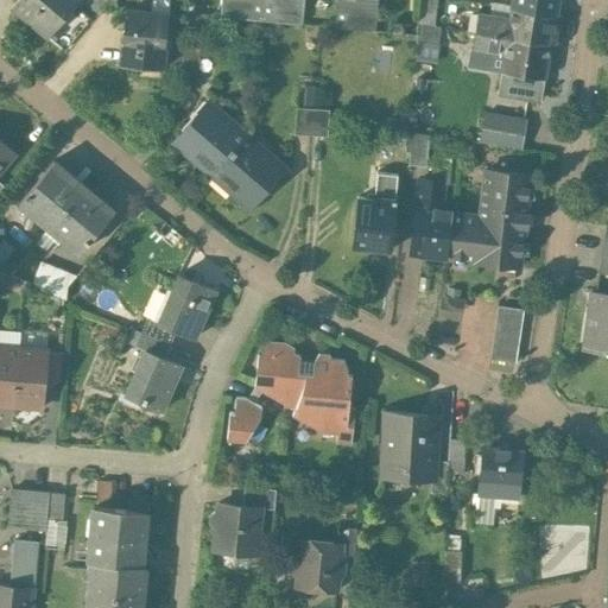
[(81,0),(18,0),(13,7),(50,38),(81,0)]
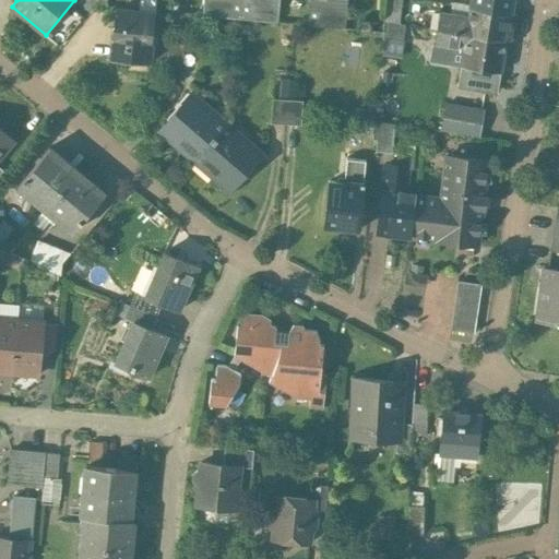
[(107,0),(91,0),(91,8),(107,10),(107,0)]
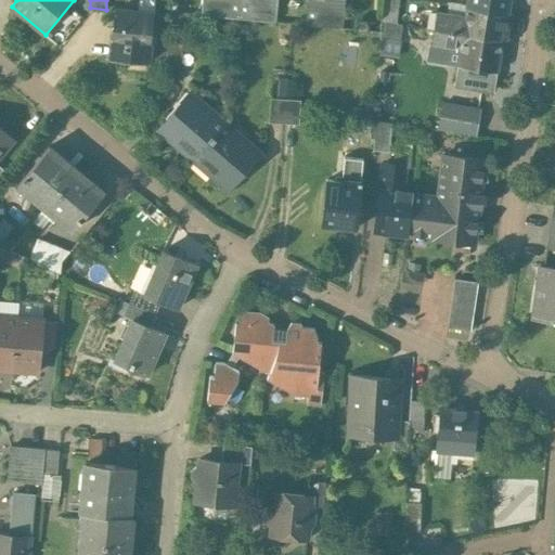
[(240,0),(204,0),(203,15),(239,20),(240,0)]
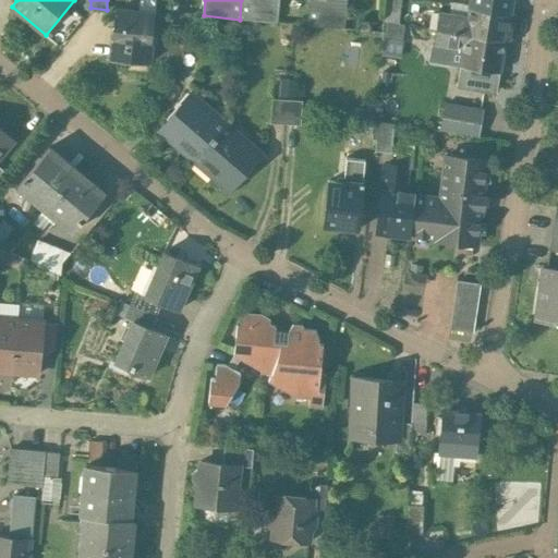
[(241,0),(240,20),(275,23),(277,0),(241,0)]
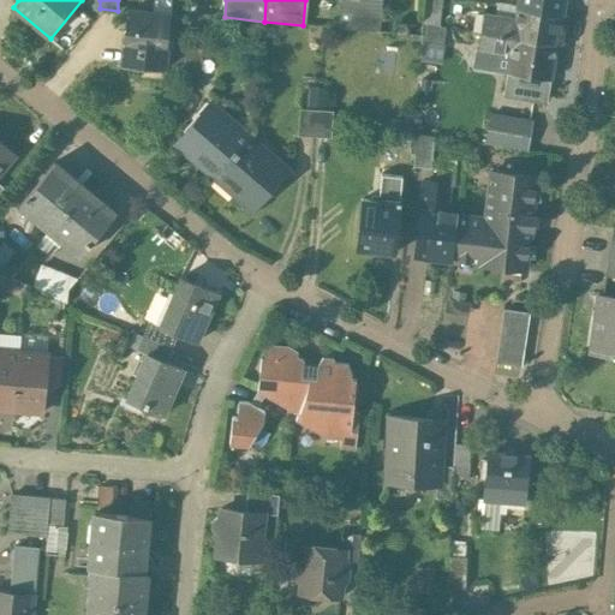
[(341,0),(339,28),(377,33),(380,0),(341,0)]
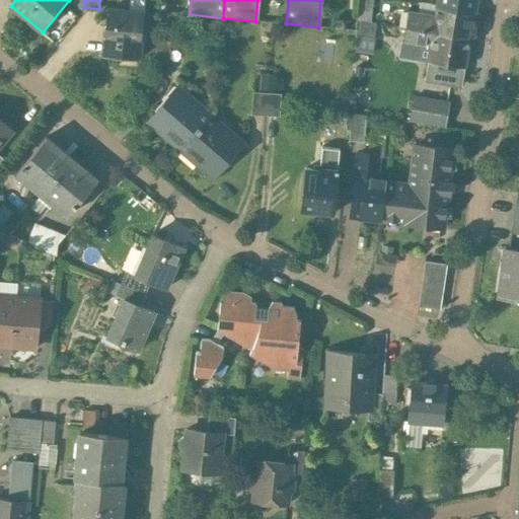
[(374,0),(360,0),(359,20),(371,22),(374,0)]
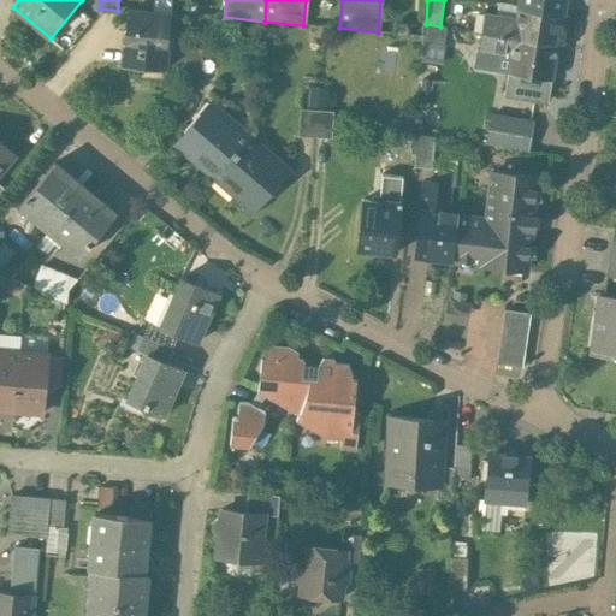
[(563,0),(520,0),(520,6),(562,12),(563,0)]
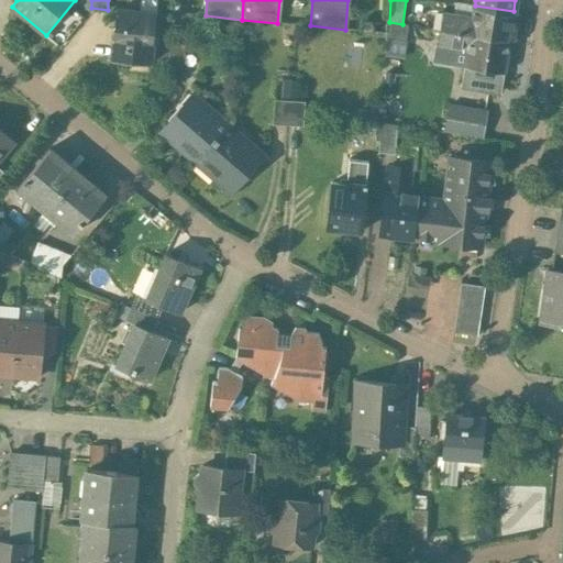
[(475,6),(455,2),(453,15),(473,18),(475,6)]
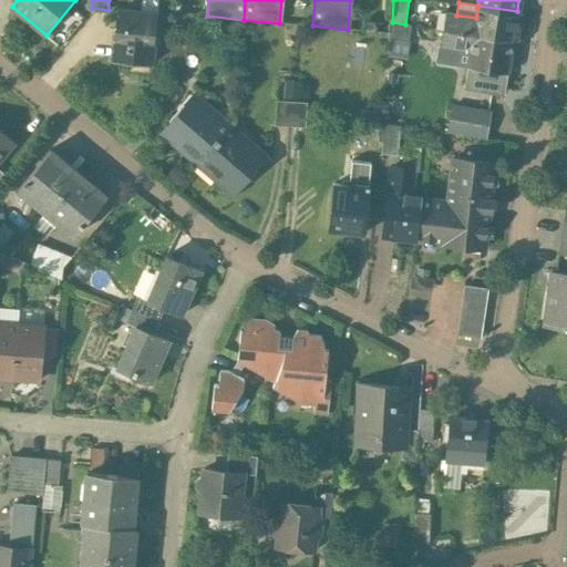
[(517,11),(478,6),(476,18),(456,16),(446,13),(443,30),(513,41),(517,11)]
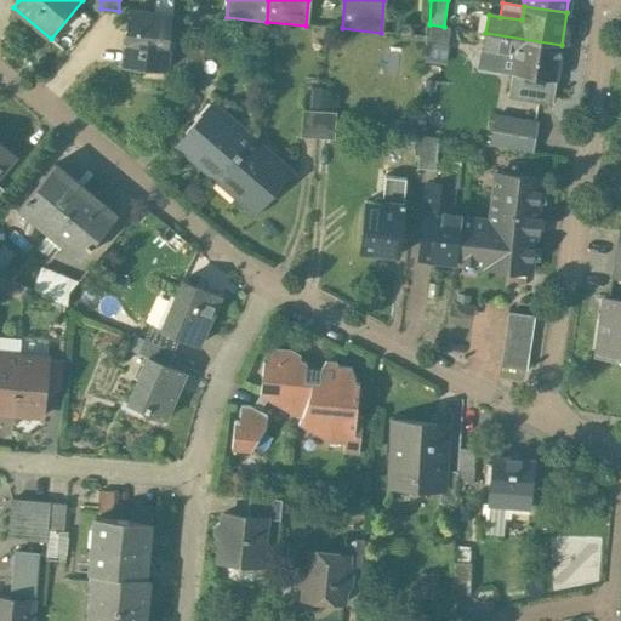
[(171,16),(127,12),(124,50),(125,51),(123,66),(165,69),(167,55),(171,16)]
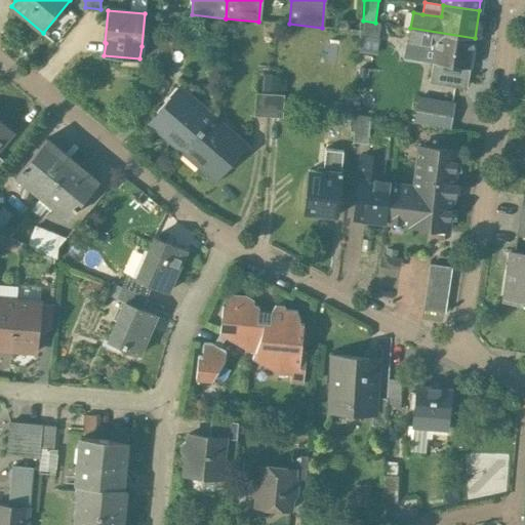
[(375,23),(363,21),(361,35),(379,38),(381,24),(375,23)]
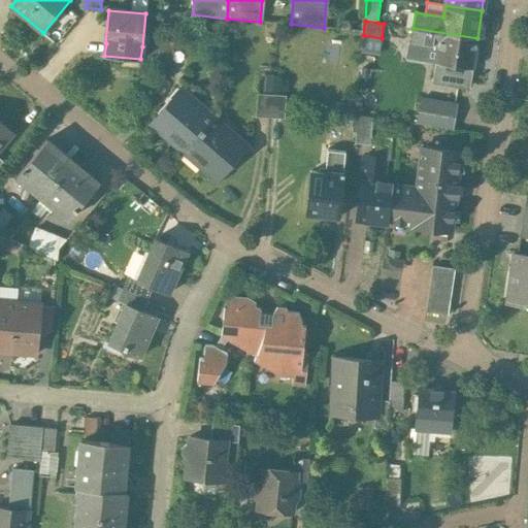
[(477,38),(413,28),(410,44),(427,47),(438,44),(436,62),(435,62),(432,80),(470,87),(477,38)]
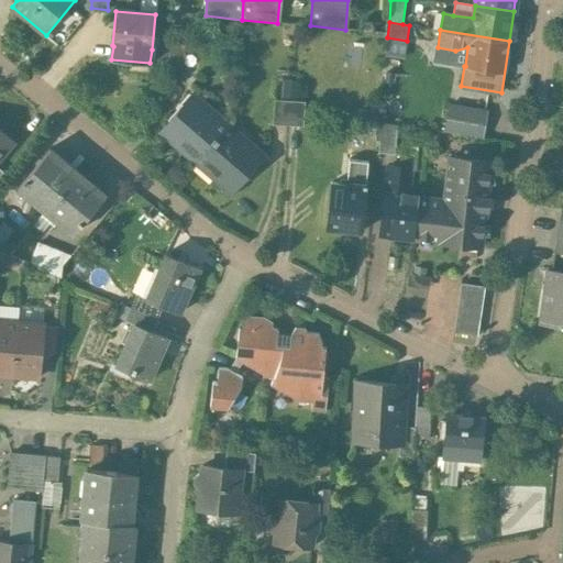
[(185,48),(169,46),(167,73),(183,74),(185,48)]
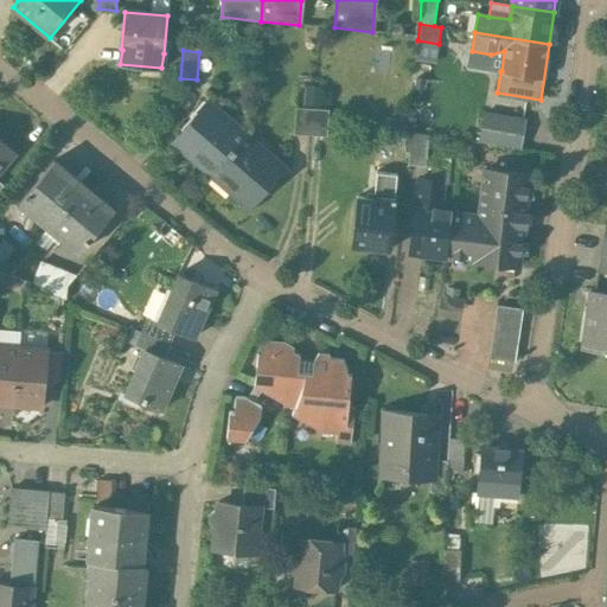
[(244,135),(210,106),(179,141),(195,155),(200,148),(219,165),(244,135)]
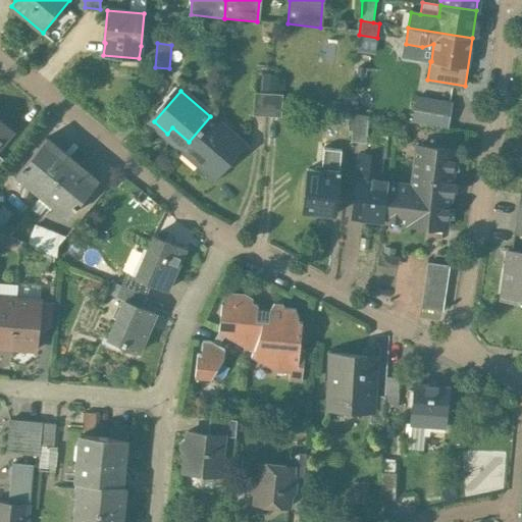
[(268,94),(255,93),(253,115),(267,116),(268,94)]
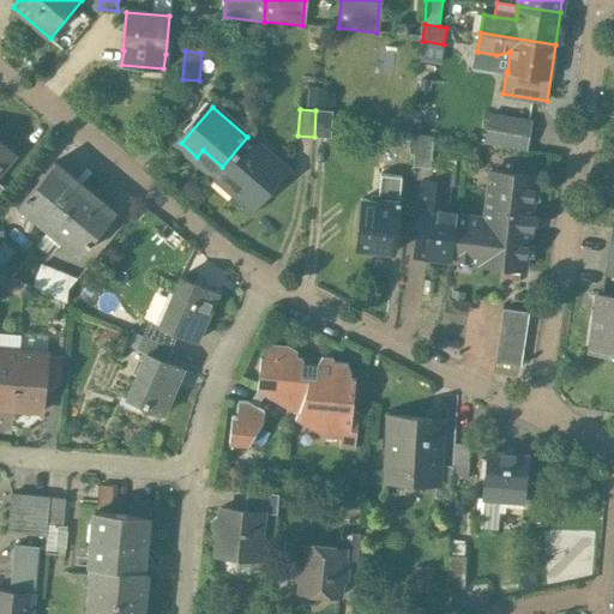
[(332,112),(315,110),(314,137),(331,138),(332,112)]
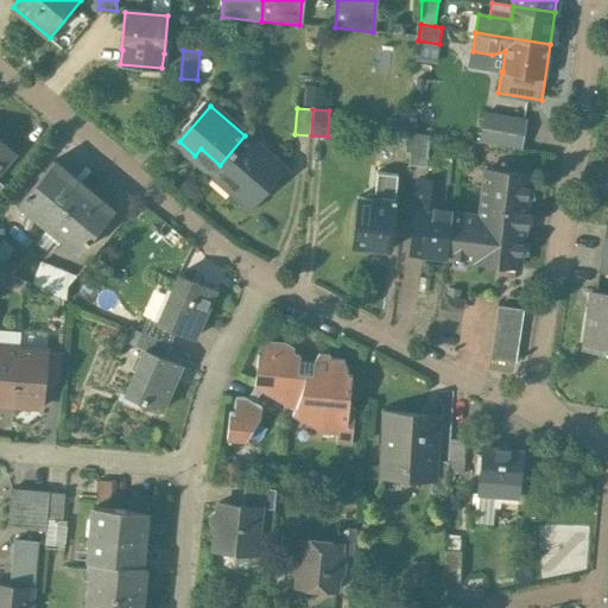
[(525,120),(485,113),(480,141),(520,149),(525,120)]
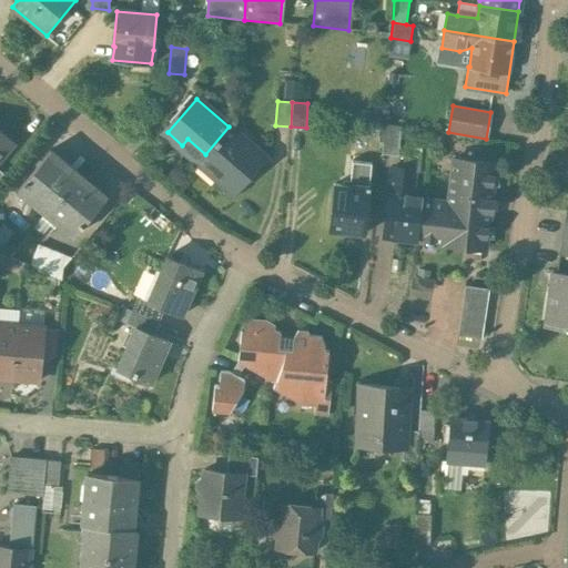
[(382,115),(362,113),(359,134),(378,137),(379,124),(381,123),(382,115)]
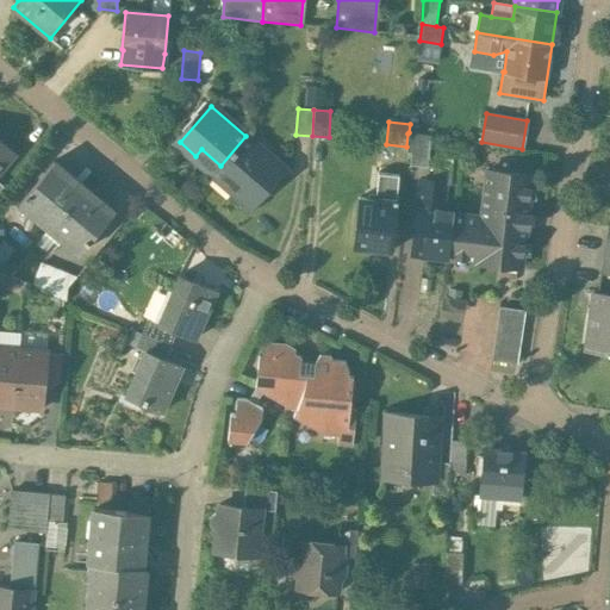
[(409,132),(408,134),(406,147),(406,153),(411,154),(410,166),(428,168),(430,136),(409,132)]
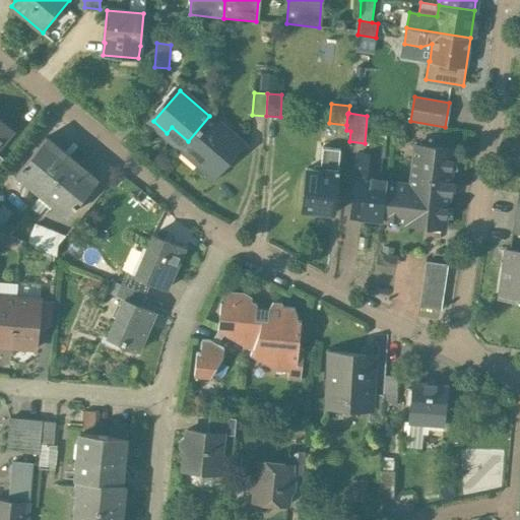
[(240,142),(209,116),(188,141),(204,155),(200,161),(213,173),(240,142)]
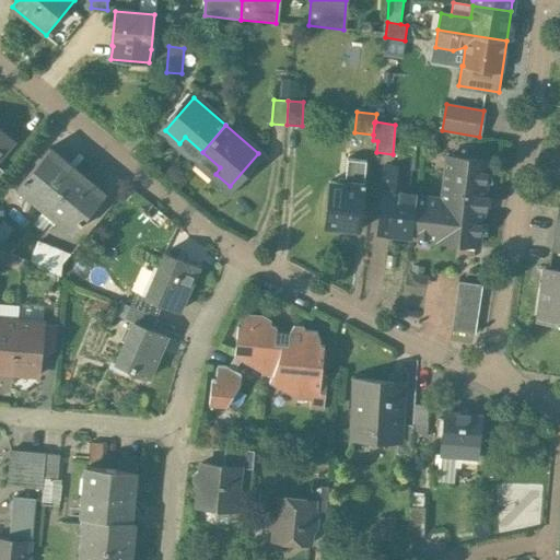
[(0,127),(0,153),(13,139),(0,127)]
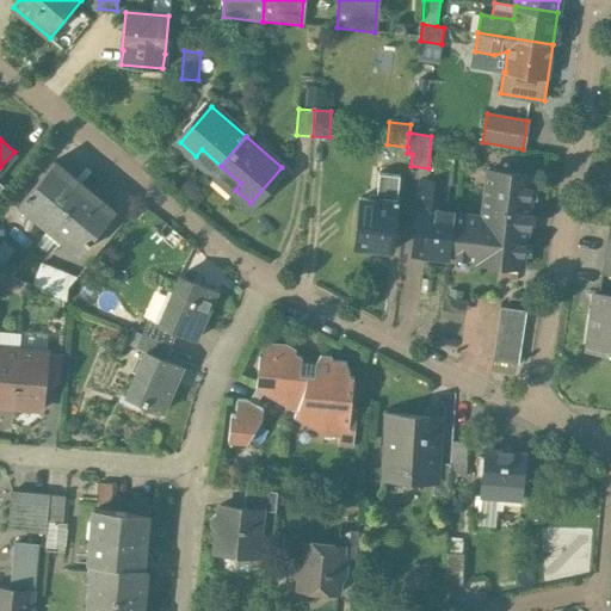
[(56,161),(22,202),(51,227),(86,186),(56,161)]
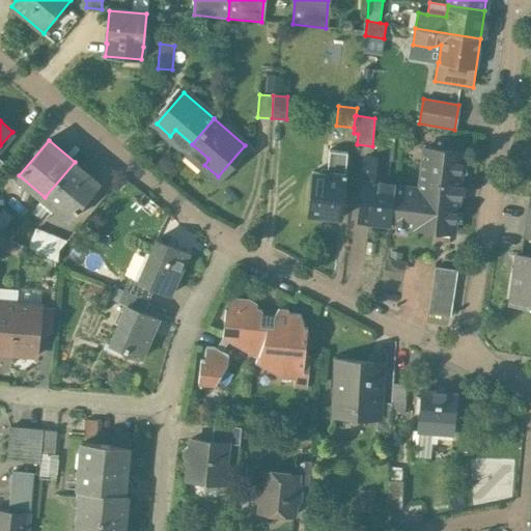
[(394,145),(379,144),(376,159),(388,160),(388,161),(393,161),(394,145)]
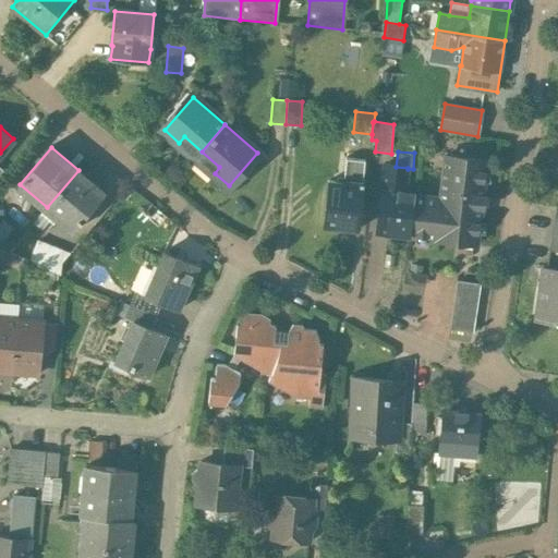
[(486,160),(446,156),(440,199),(414,196),(410,235),(436,239),(436,240),(477,244),(481,209),(484,209),(486,195),(483,195),(486,160)]
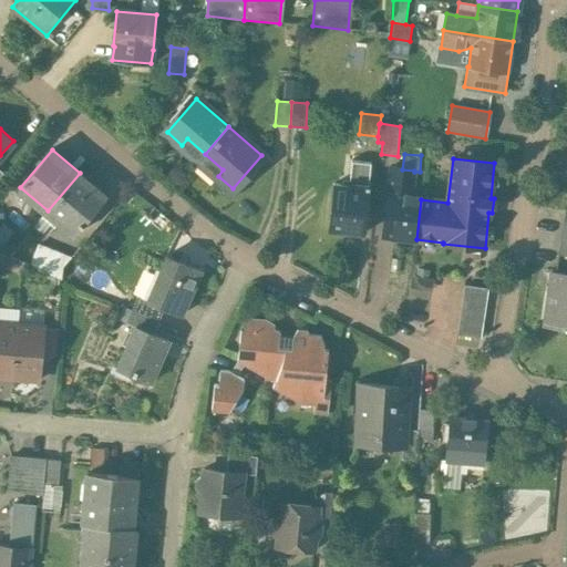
[(371,162),(352,161),(350,186),(348,198),(333,197),(330,228),(363,232),(371,162)]
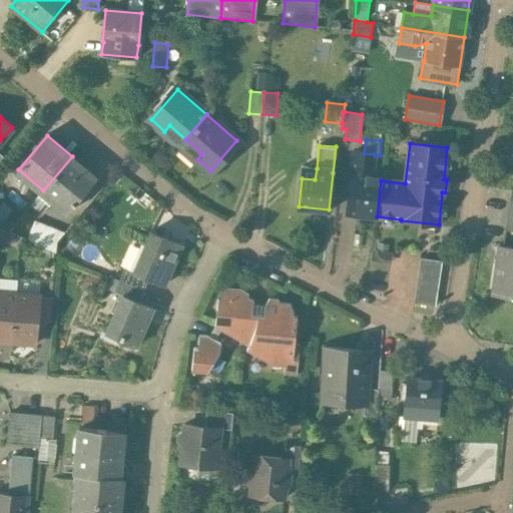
[(364,153),(356,152),(348,212),(377,216),(381,180),(381,178),(372,177),(375,155),(375,154),(364,153)]
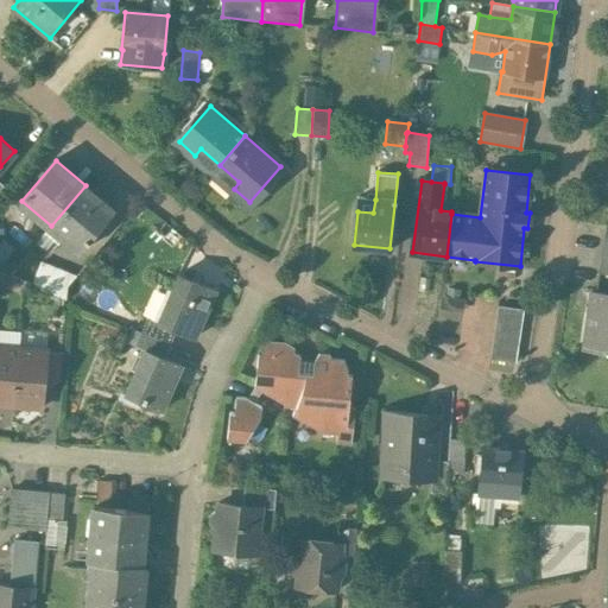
[(114,210),(86,185),(51,226),(80,251),(114,210)]
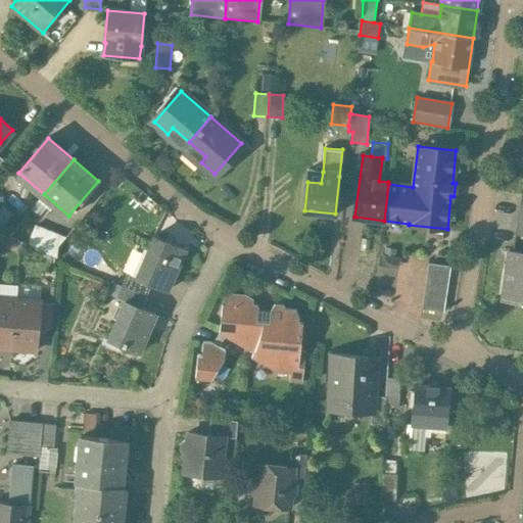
[(323,172),(310,170),(307,182),(321,183),(323,172)]
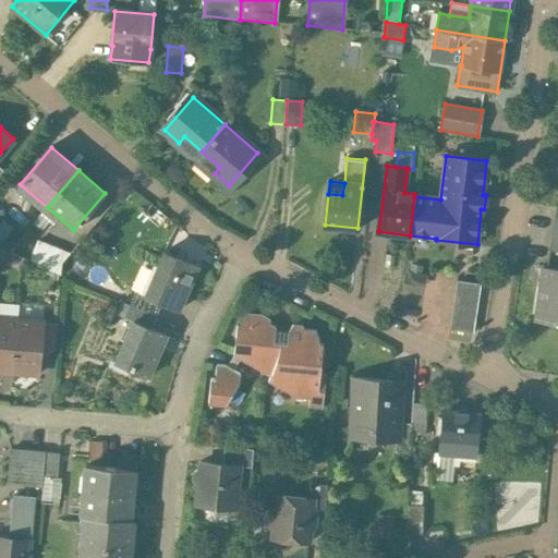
[(4,218),(0,223),(0,244),(15,226),(4,218)]
